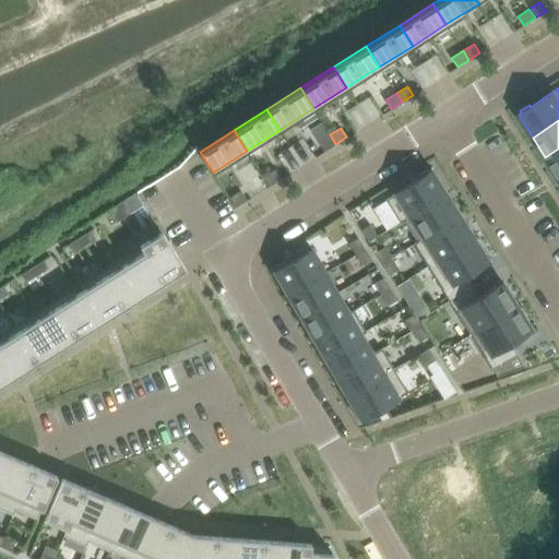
[(330,134),(319,142),(324,151),(335,144),(330,134)]
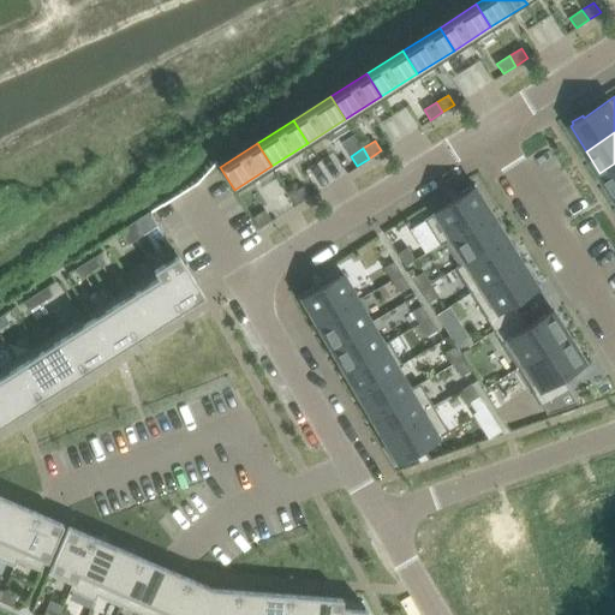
[(614,163),(599,173),(614,195),(614,193),(614,163)]
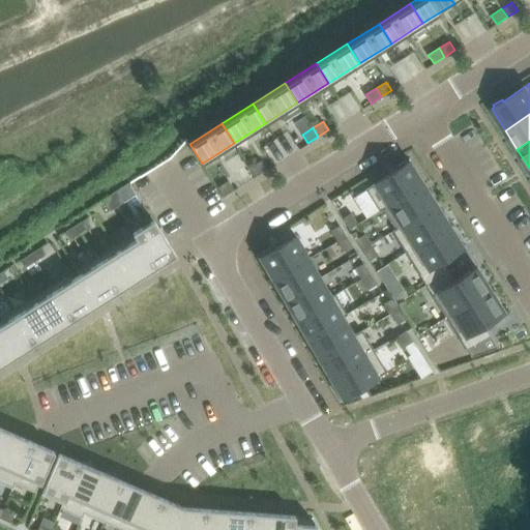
[(261,160),(251,168),(256,176),(266,169),(261,160)]
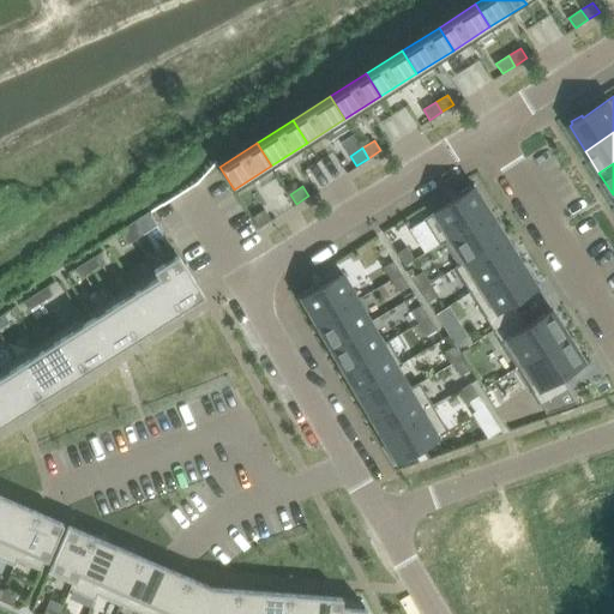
[(461,194),(423,218),(440,245),(445,241),(444,240),(489,211),(474,186),(471,188),(470,186),(459,193),(461,194)]
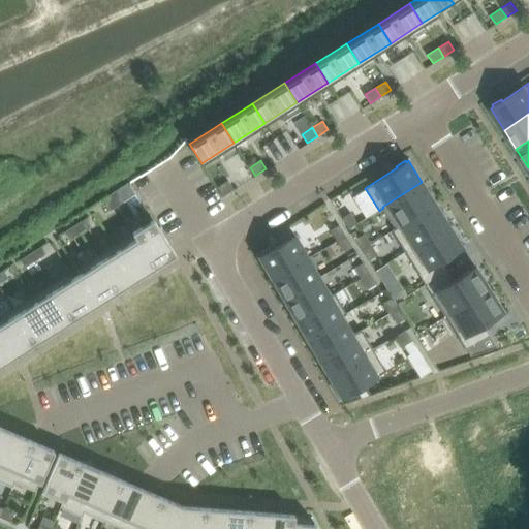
[(228,181),(218,187),(223,195),(234,189),(228,181)]
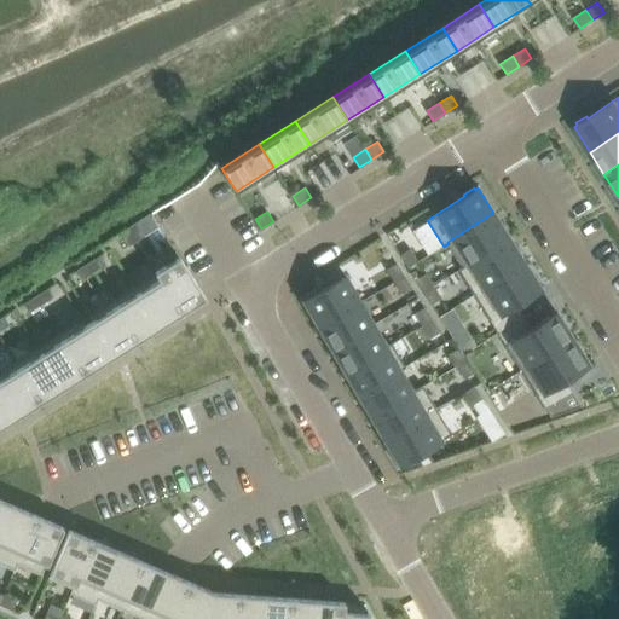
[(493,213),(447,242),(449,243),(462,266),(463,267),(509,237),(493,213)]
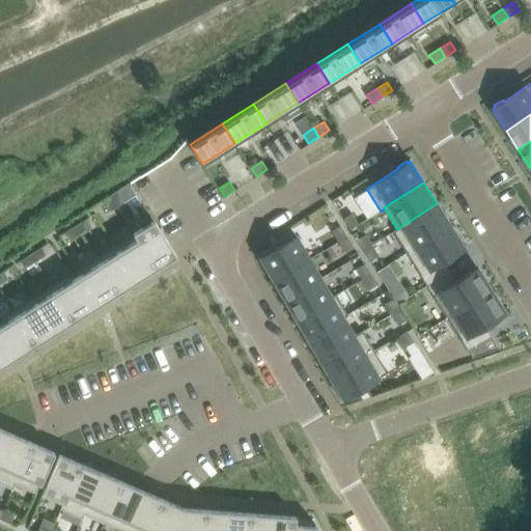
[(117,191),(110,196),(117,206),(124,202),(117,191)]
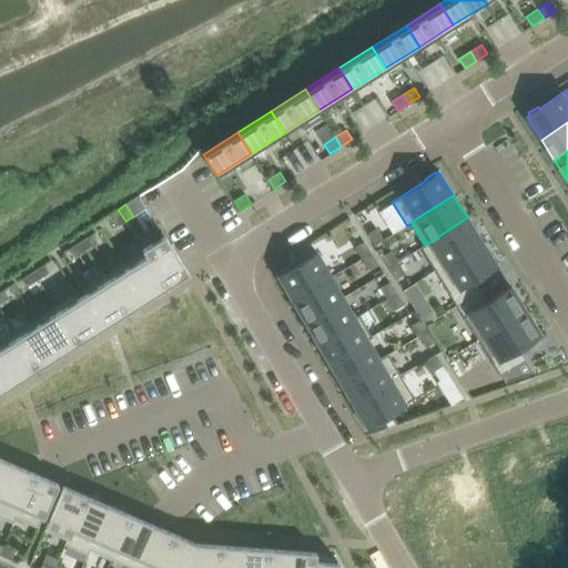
[(118,210),(110,214),(118,226),(125,221),(118,210)]
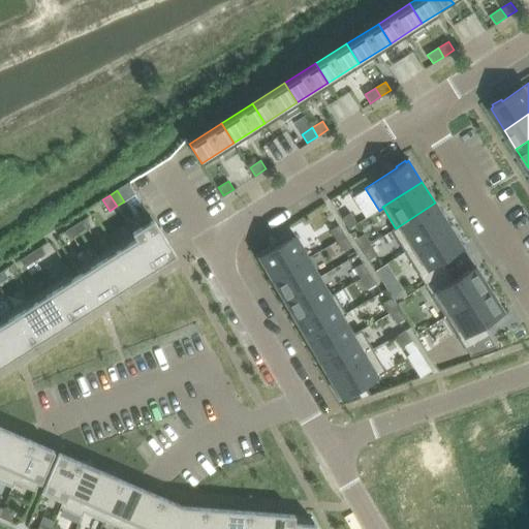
[(395,227),(391,229),(405,252),(448,224),(435,203),(396,228),(395,227)]
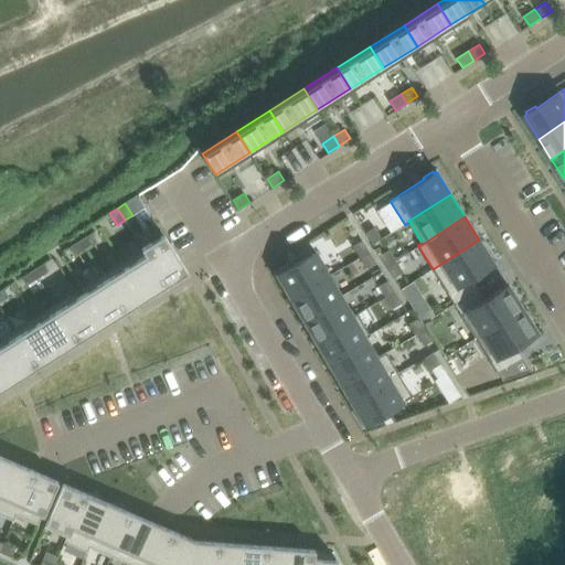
[(374,226),(365,233),(372,244),(382,237),(374,226)]
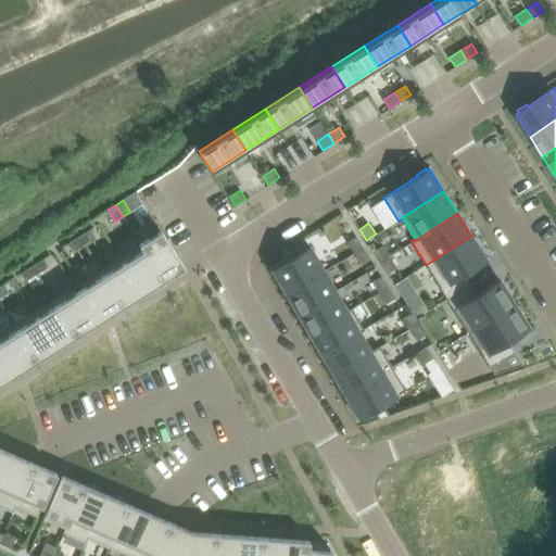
[(90,228),(79,236),(85,243),(96,237),(90,228)]
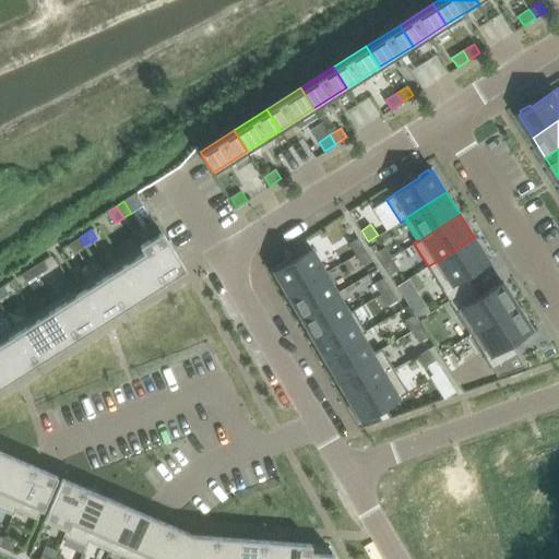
[(163,232),(140,245),(141,247),(144,251),(163,281),(164,282),(186,269),(163,232)]
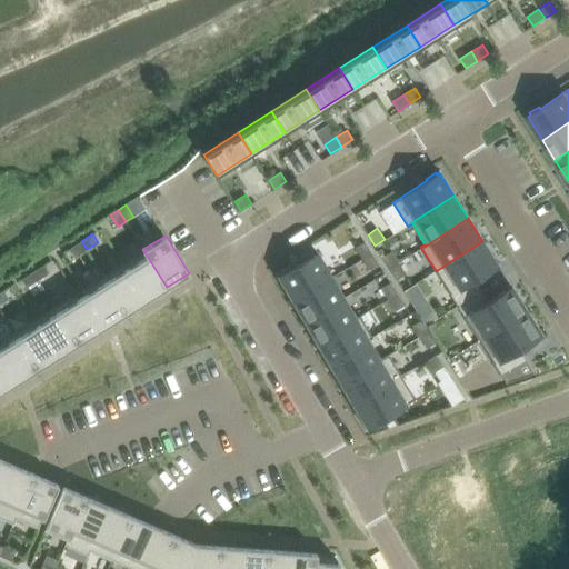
[(81,241),(70,248),(75,257),(87,249),(81,241)]
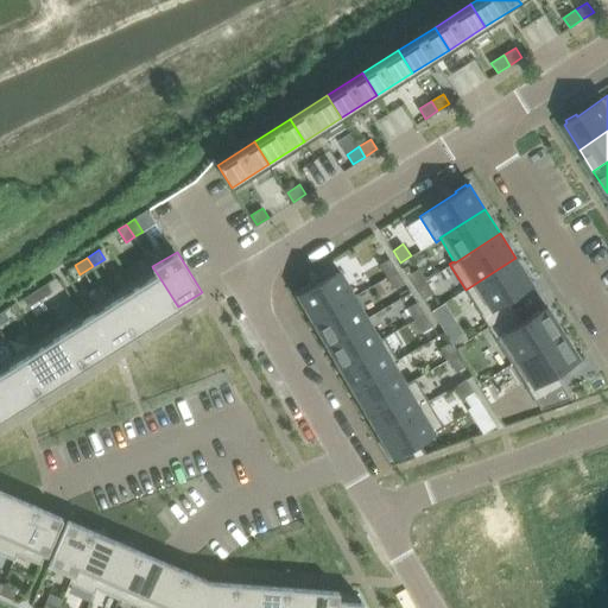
[(390,258),(380,265),(387,277),(398,271),(390,258)]
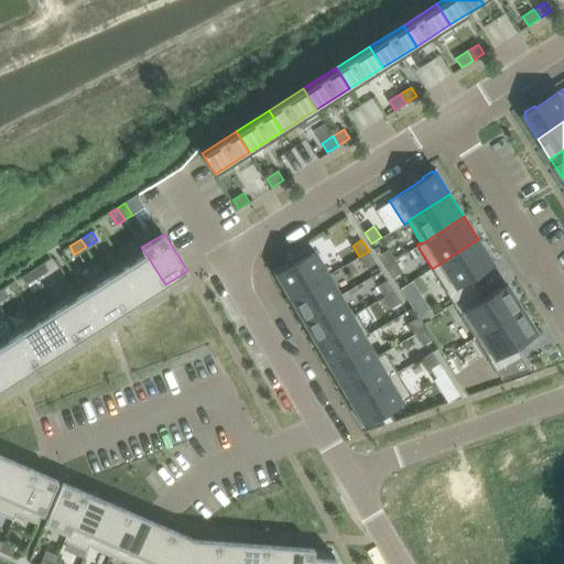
[(478,239),(432,269),(443,286),(454,303),(478,288),(470,277),(492,262),(478,239)]
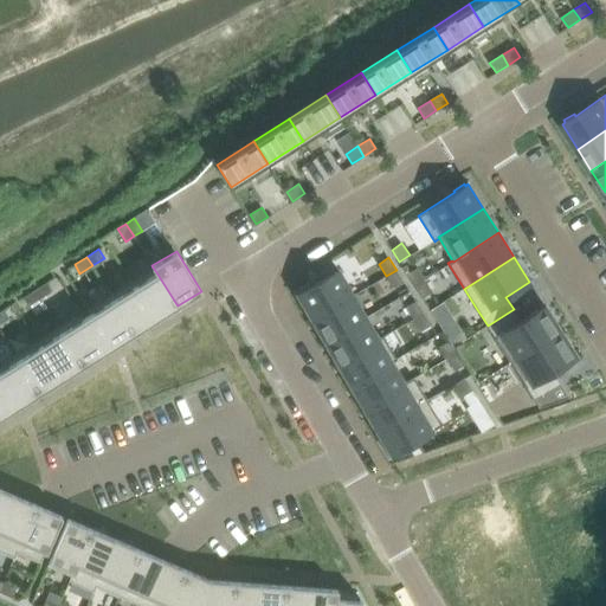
[(153,268),(131,281),(135,285),(155,317),(156,318),(178,305),(176,304),(156,272),(153,268)]
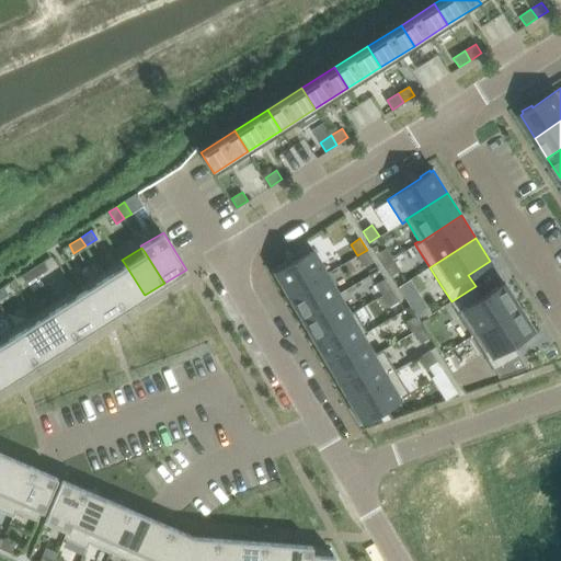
[(386,248),(377,253),(384,264),(393,259),(386,248)]
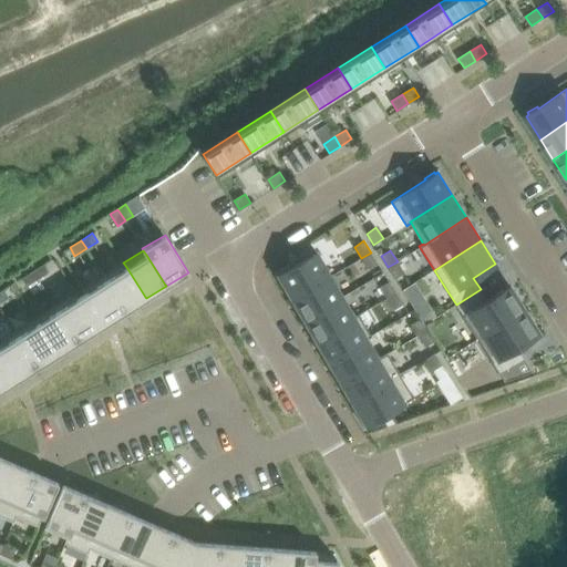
[(280,272),(278,275),(291,298),(330,276),(317,251),(290,267),(289,265),(279,271),(280,272)]
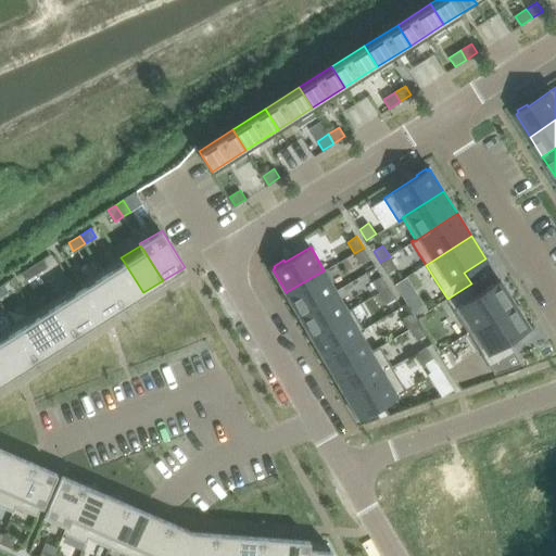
[(364,248),(354,253),(361,264),(370,258),(364,248)]
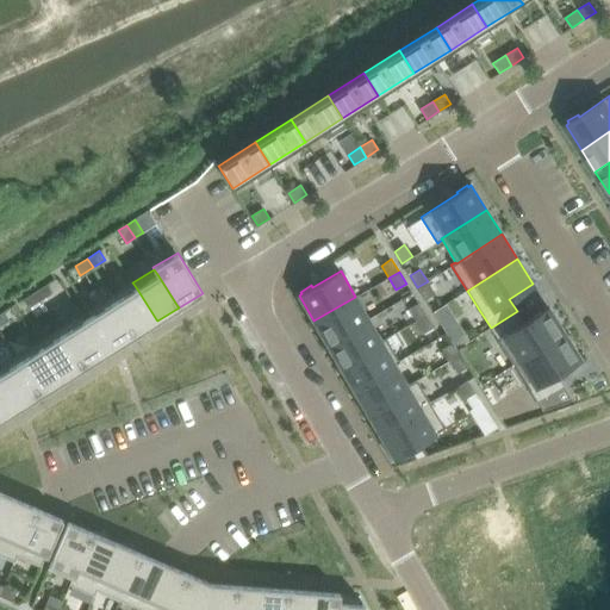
[(428,281),(417,287),(425,299),(435,293),(428,281)]
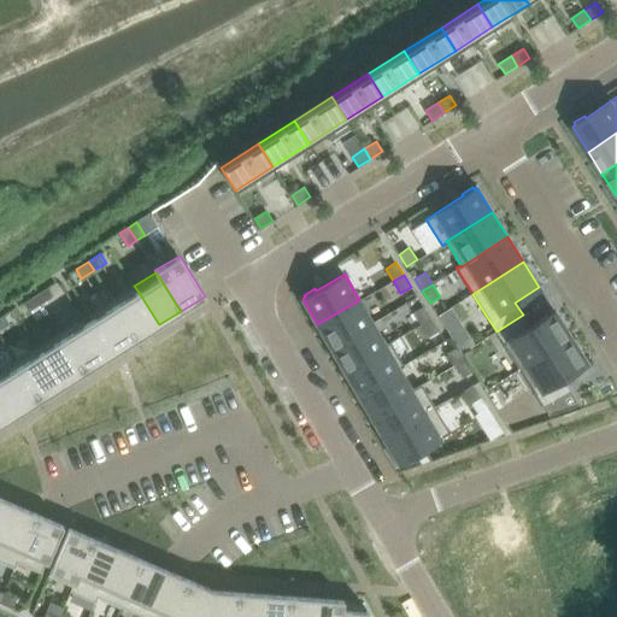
[(134,286),(112,300),(116,305),(136,338),(137,339),(159,324),(158,323),(137,291),(134,286)]
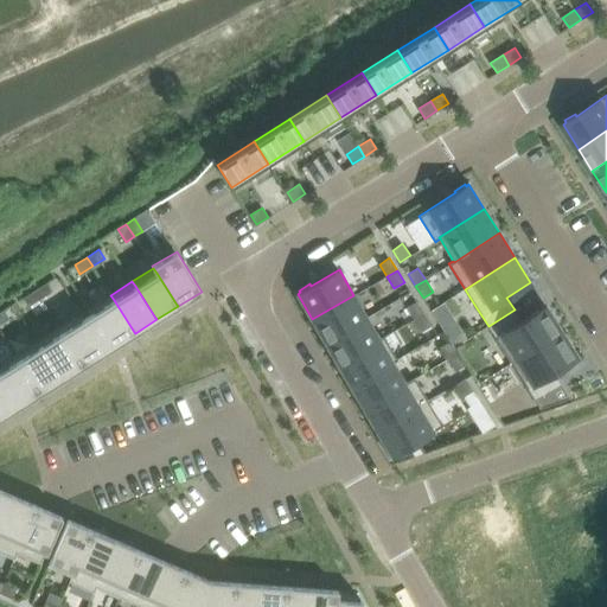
[(48,282),(36,289),(40,299),(53,291),(48,282)]
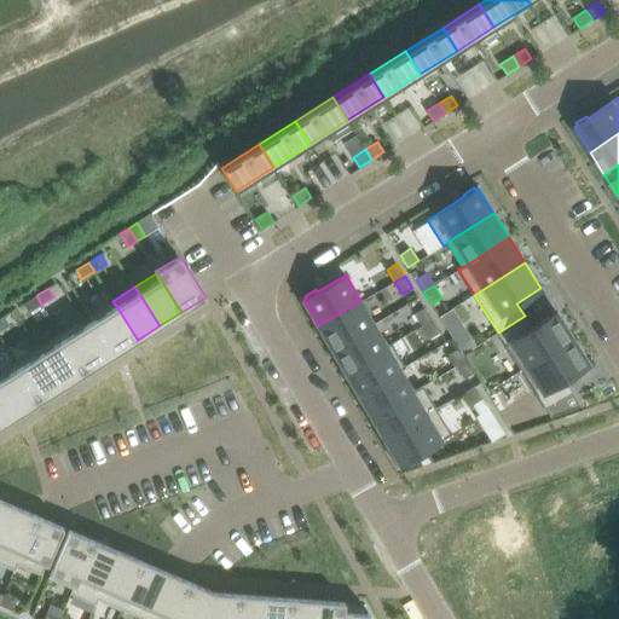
[(36,295),(23,304),(29,312),(41,305),(36,295)]
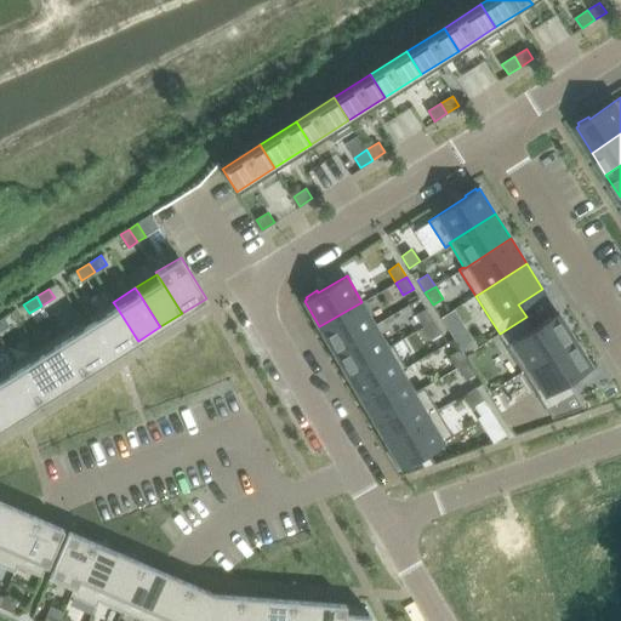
[(113,302),(90,317),(92,322),(90,323),(112,358),(138,341),(137,340),(117,307),(113,302)]
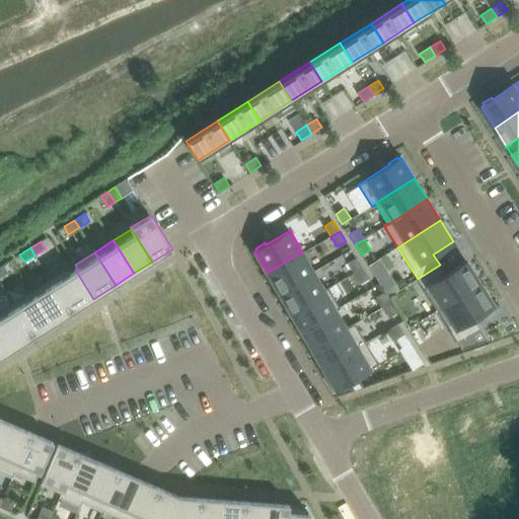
[(302,252),(267,273),(278,292),(313,272),(302,252)]
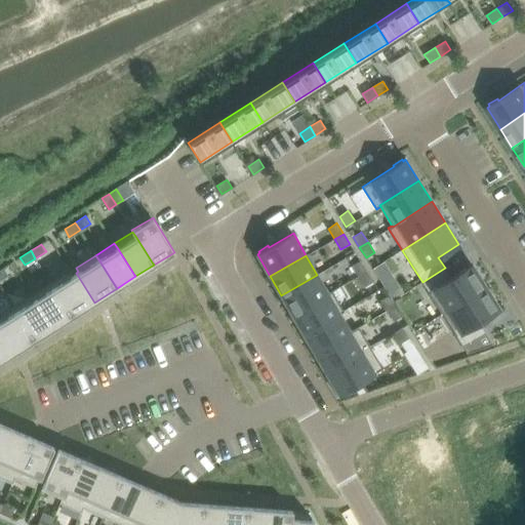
[(360,260),(352,266),(358,277),(367,272),(360,260)]
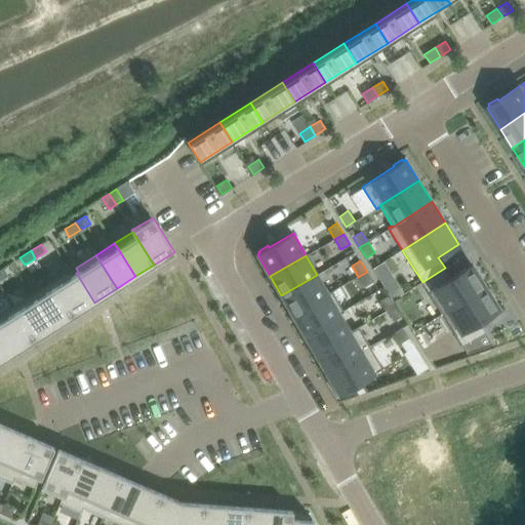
[(445,268),(422,282),(442,314),(486,286),(472,265),(451,278),(445,268)]
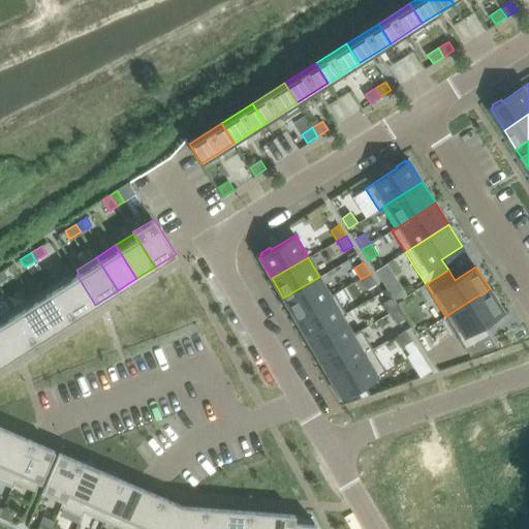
[(3,270),(0,271),(0,282),(8,277),(3,270)]
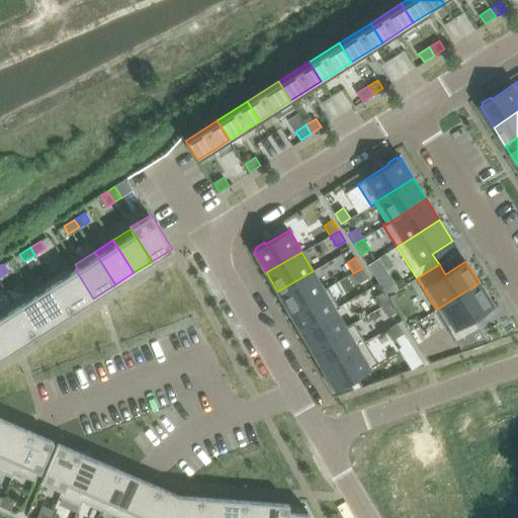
[(70,267),(51,279),(53,283),(71,311),(71,312),(93,298),(75,269),(72,271),(70,267)]
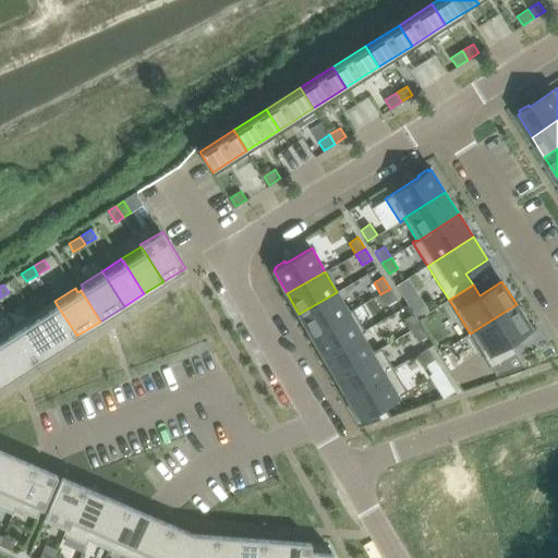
[(390,289),(380,294),(388,304),(397,299),(390,289)]
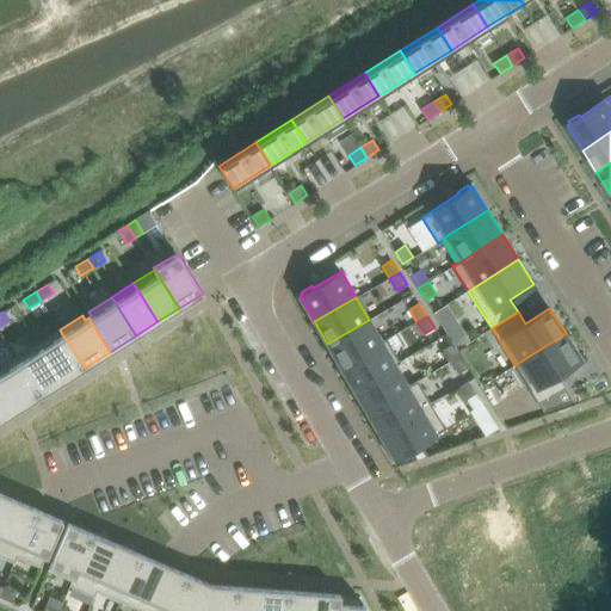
[(369,320),(327,344),(340,366),(382,343),(382,340),(369,320)]
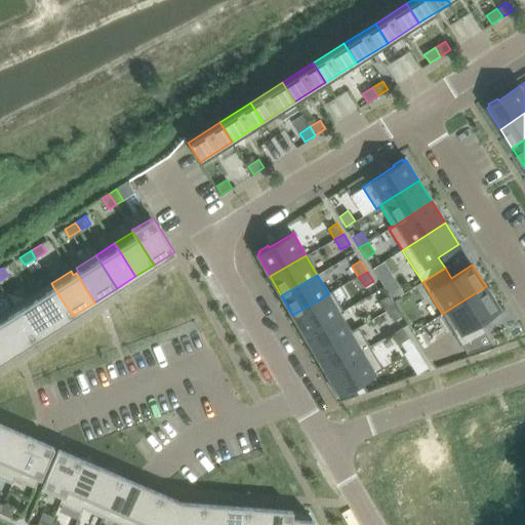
[(397,282),(387,289),(393,299),(403,293),(397,282)]
